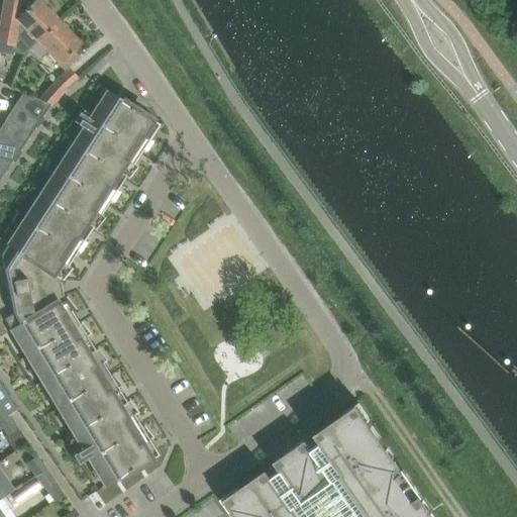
[(16,17),(29,5),(21,4),(22,0),(3,0),(3,1),(0,15),(0,42),(15,44),(16,33),(19,36),(27,28),(16,17)]
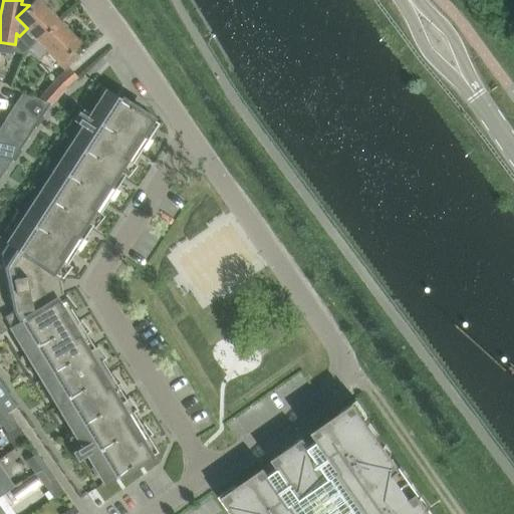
[(19,36),(30,46),(57,20),(38,0),(33,0),(29,5),(16,17),(27,28),(19,36)]
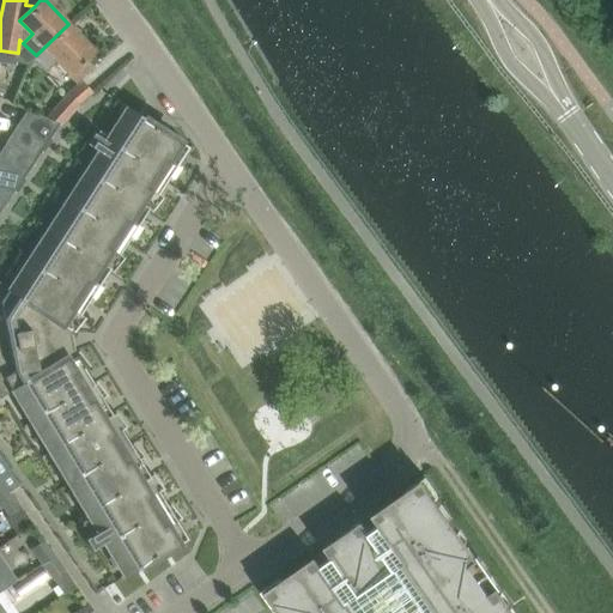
[(68,24),(36,55),(36,56),(34,59),(46,72),(58,60),(77,80),(90,67),(84,60),(93,50),(68,24)]
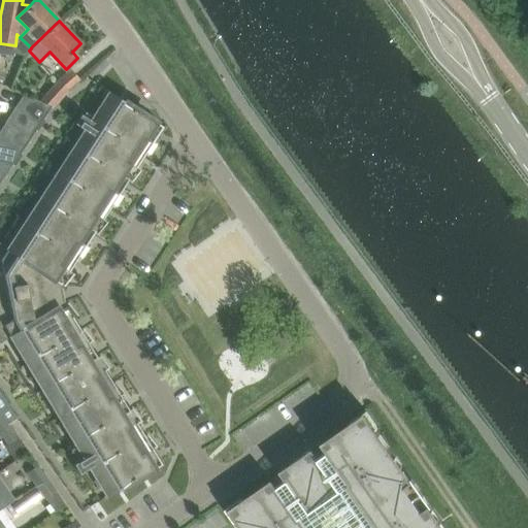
[(59,80),(41,101),(53,105),(66,90),(78,79),(70,70),(59,80)]
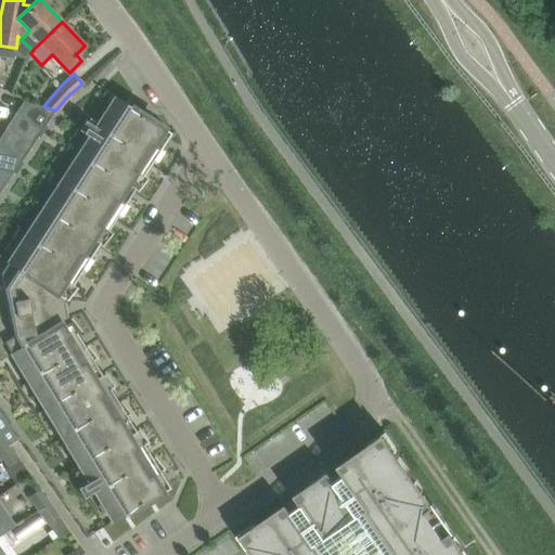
[(0,359),(11,353),(11,352),(26,343),(59,323),(57,320),(53,297),(55,293),(63,298),(63,297),(66,299),(76,286),(69,282),(79,269),(84,272),(94,259),(88,255),(97,242),(102,244),(112,232),(105,228),(115,214),(119,216),(129,205),(124,201),(132,188),(137,190),(146,177),(142,173),(151,159),(155,162),(165,150),(159,146),(169,132),(113,94),(93,126),(85,120),(79,129),(87,134),(7,259),(0,255),(0,359)]
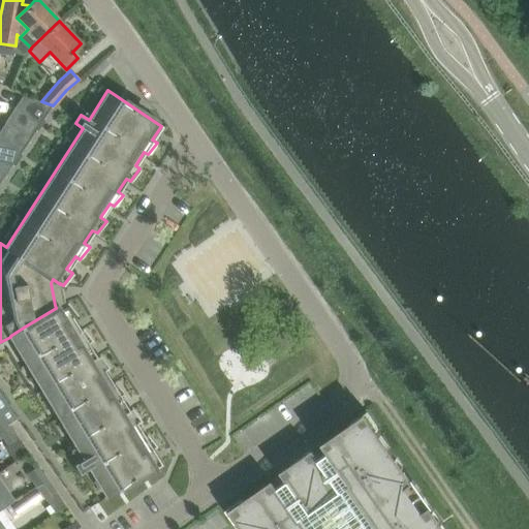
[(14,107),(39,124),(53,105),(41,101),(24,94),(14,107)]
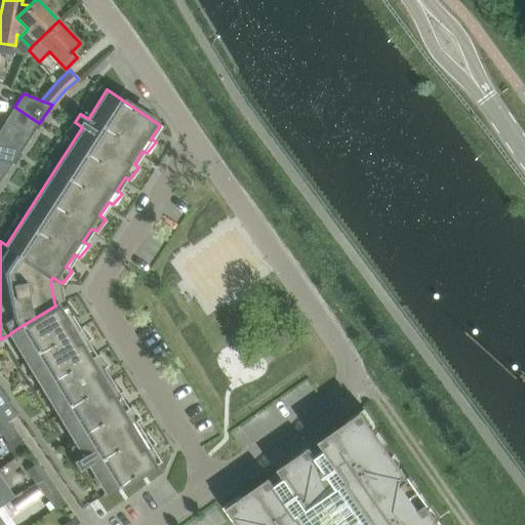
[(6,121),(31,137),(39,123),(14,107),(5,120),(6,121)]
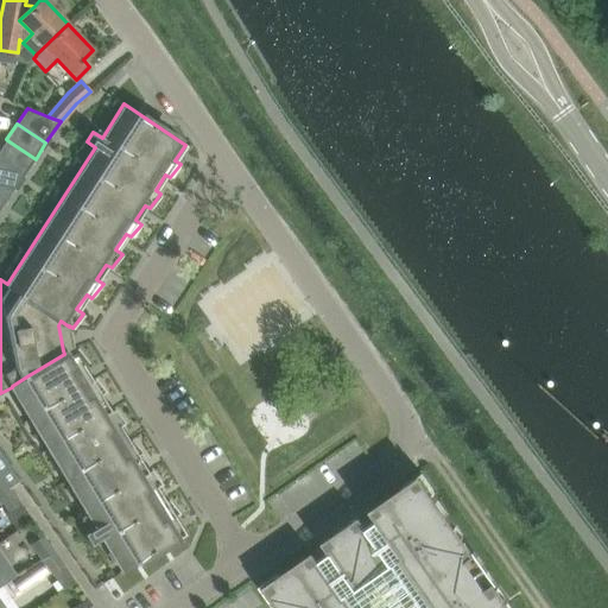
[(0,150),(0,159),(24,176),(36,159),(7,140),(0,150)]
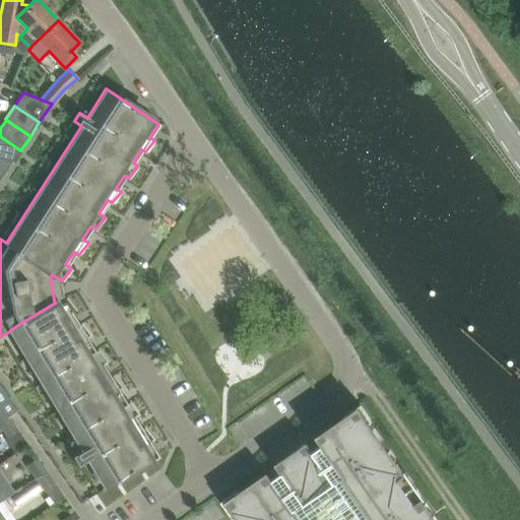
[(0,157),(14,160),(20,150),(0,136),(0,157)]
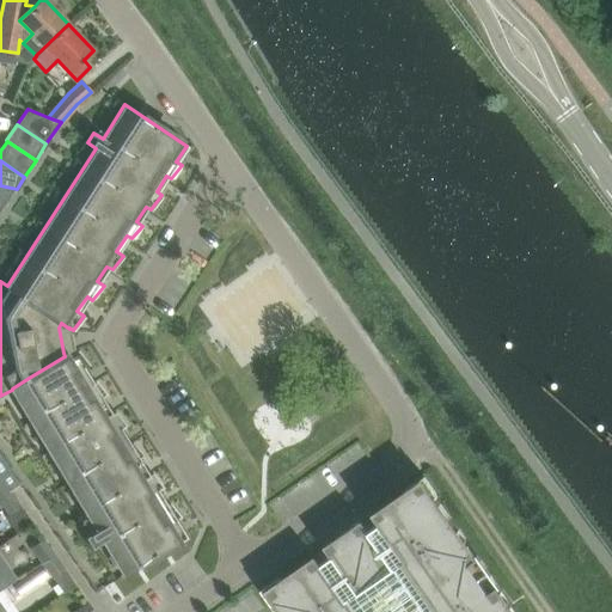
[(0,209),(13,190),(0,188),(0,209)]
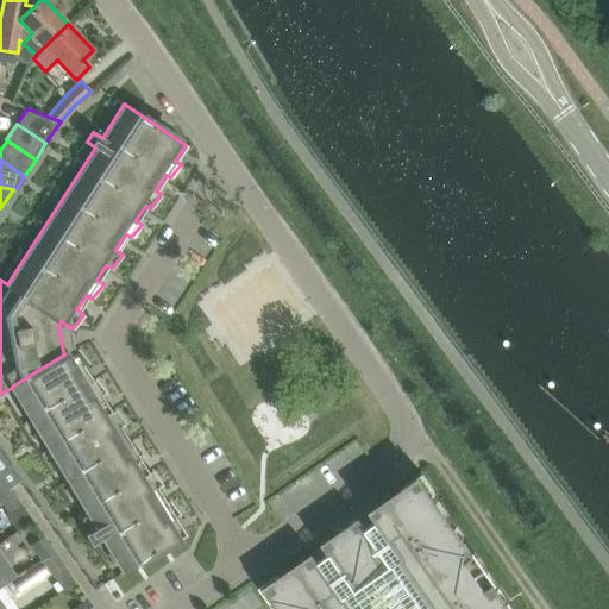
[(12,387),(12,388),(30,418),(90,381),(82,365),(87,363),(76,349),(73,350),(64,355),(29,376),(12,387)]
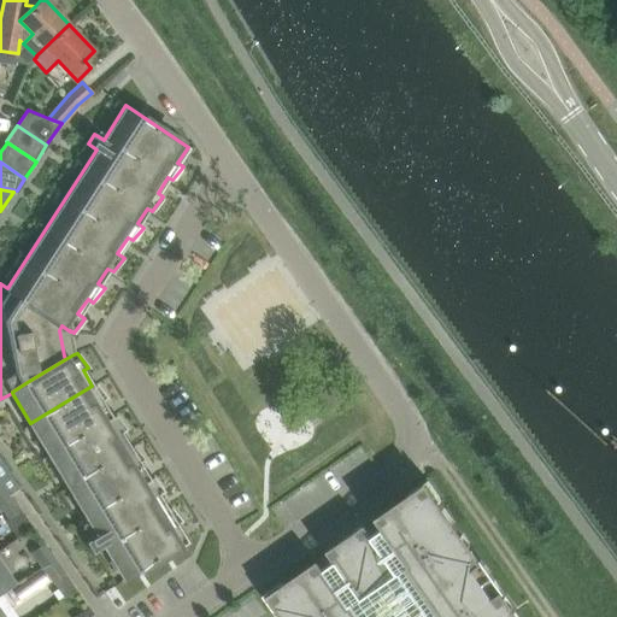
[(92,386),(30,423),(50,456),(111,418),(101,401),(107,398),(97,383),(92,386)]
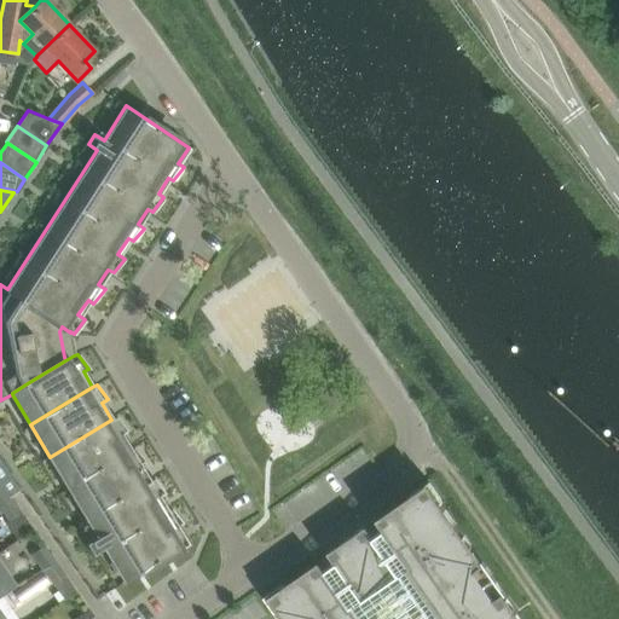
[(117,416),(111,420),(50,457),(68,486),(129,449),(120,433),(127,429),(117,416)]
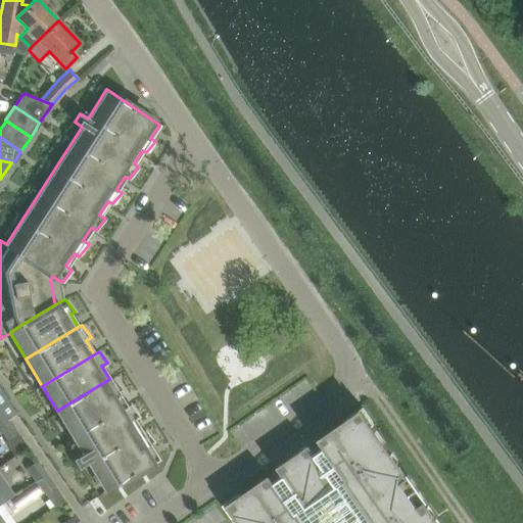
[(109,379),(57,411),(73,437),(126,406),(117,392),(123,389),(113,377),(109,379)]
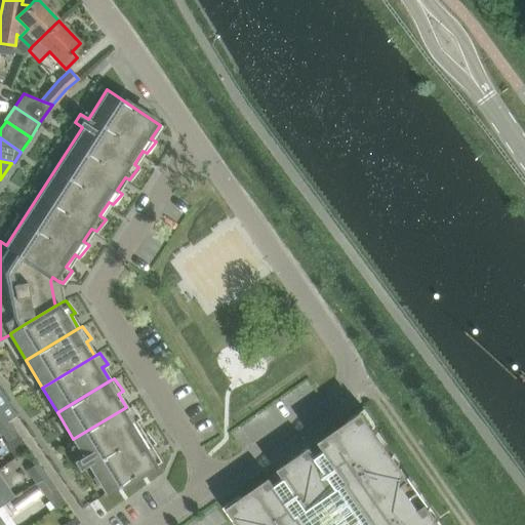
[(0,427),(9,420),(8,419),(16,413),(1,392),(0,392),(0,427)]
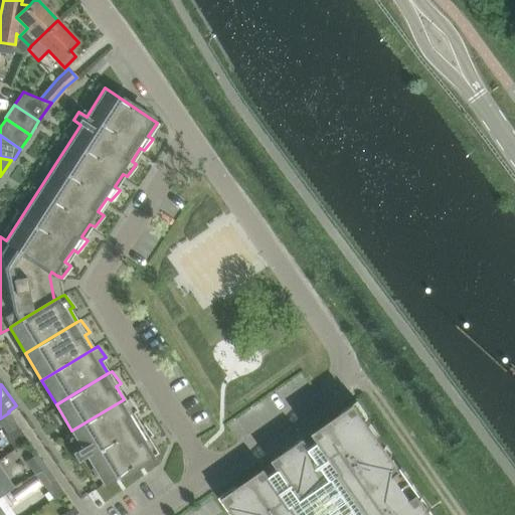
[(124,399),(71,431),(80,447),(68,455),(73,463),(87,456),(87,457),(139,425),(131,412),(136,409),(127,397),(124,399)]
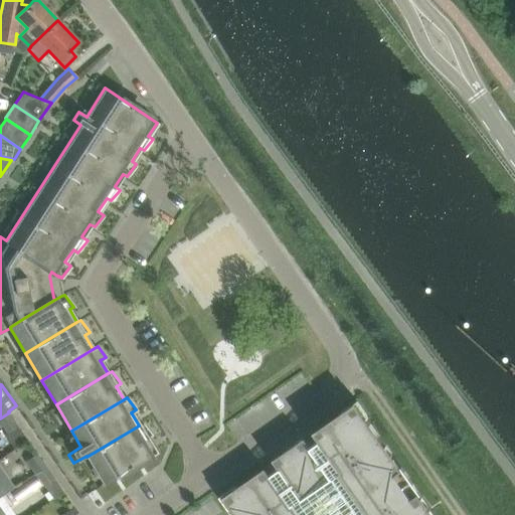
[(265,467),(220,497),(231,512),(233,511),(235,514),(435,514),(428,506),(420,495),(421,495),(403,469),(401,466),(400,467),(392,456),(392,455),(366,417),(367,416),(357,400),(318,430),(314,433),(320,441),(312,447),(305,438),(272,460),(279,469),(271,475),(265,467)]
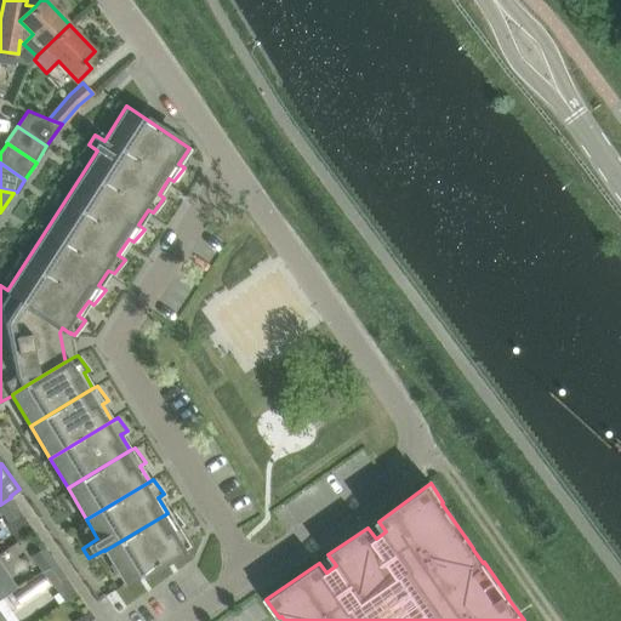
[(22,513),(11,497),(0,505),(0,511),(9,523),(6,524),(17,541),(33,530),(21,513),(22,513)]
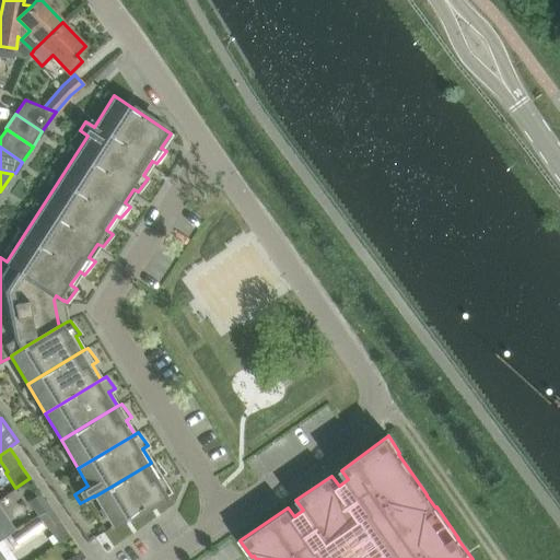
[(151,463),(94,497),(112,526),(168,492),(160,477),(165,473),(155,459),(151,463)]
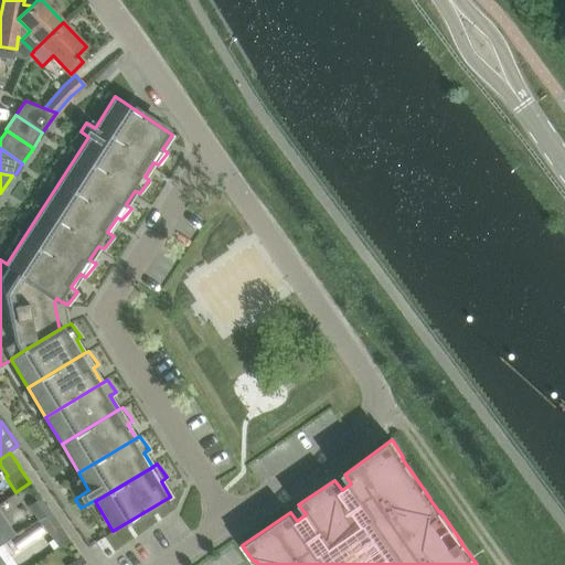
[(29,505),(39,520),(50,512),(40,498),(29,505)]
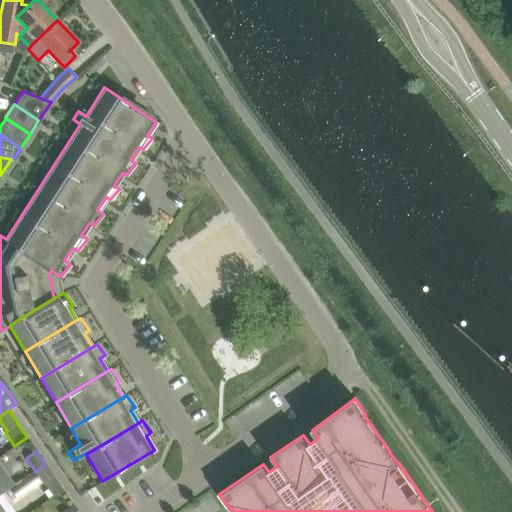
[(63,488),(45,464),(35,471),(44,484),(45,483),(53,495),(63,488)]
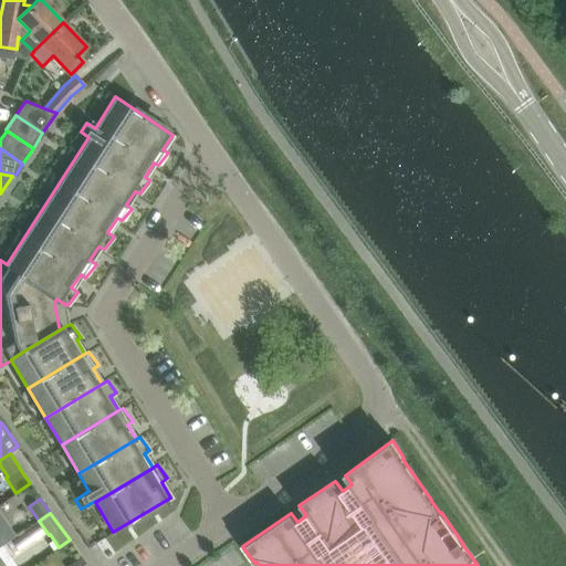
[(87,565),(81,556),(67,565),(87,565)]
